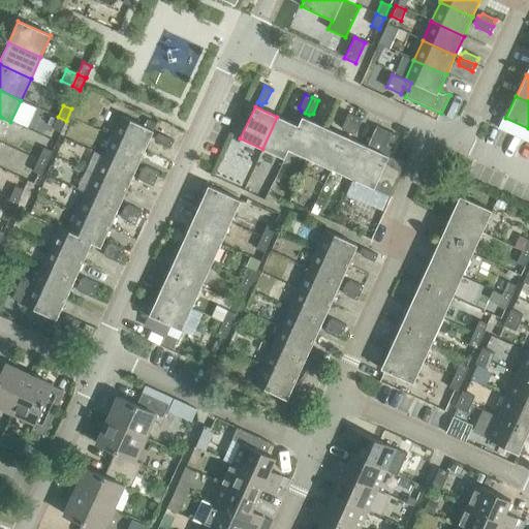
[(343,130),(347,132),(354,117),(348,114),(342,126),(343,130)]
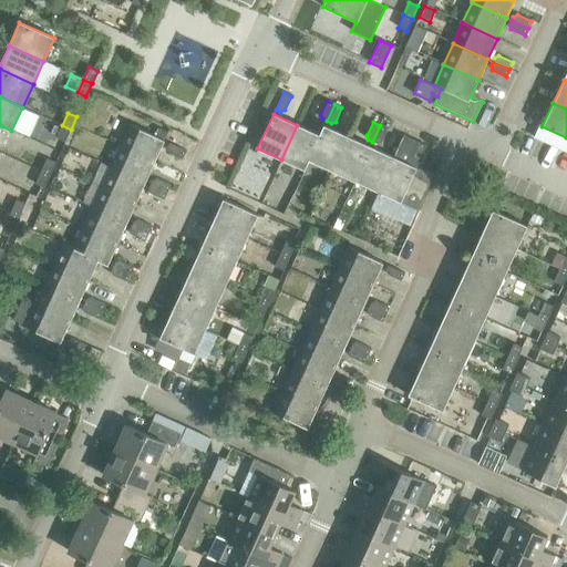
[(71,130),(62,125),(57,138),(65,142),(71,130)]
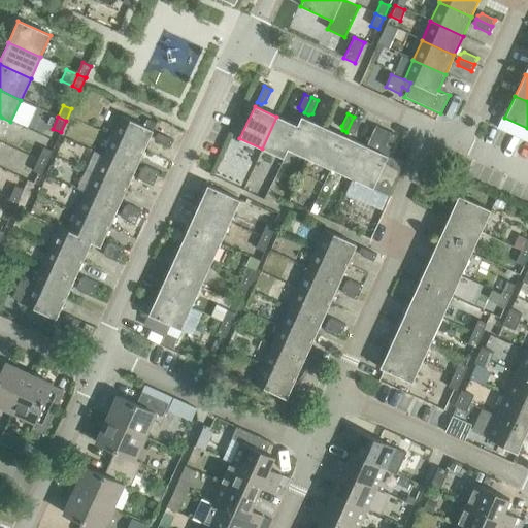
[(121,117),(111,136),(144,151),(154,131),(121,117)]
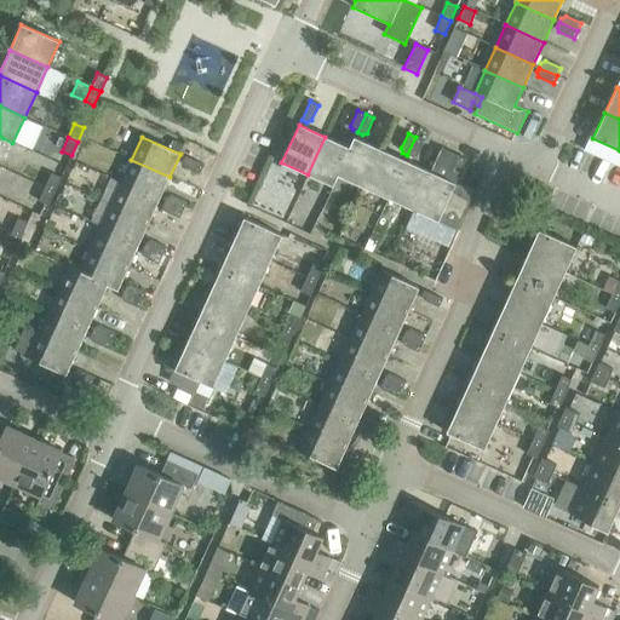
[(333,187),(338,176),(337,176),(350,148),(349,148),(325,137),(308,174),(333,187)]
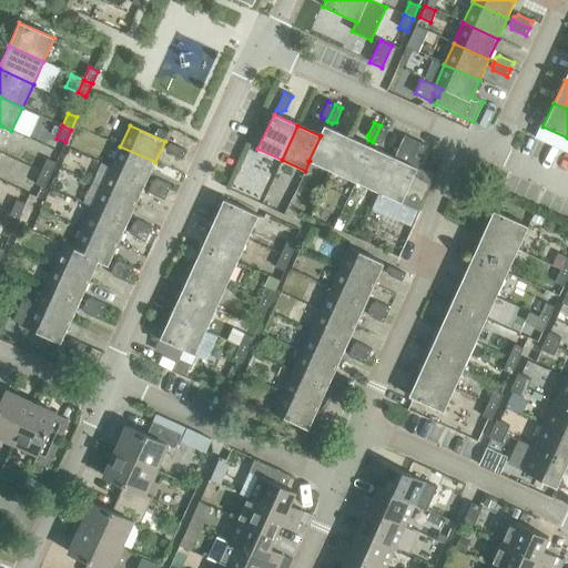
[(308,161),(310,161),(332,171),(348,137),(324,125),(320,135),(321,135),(308,161)]
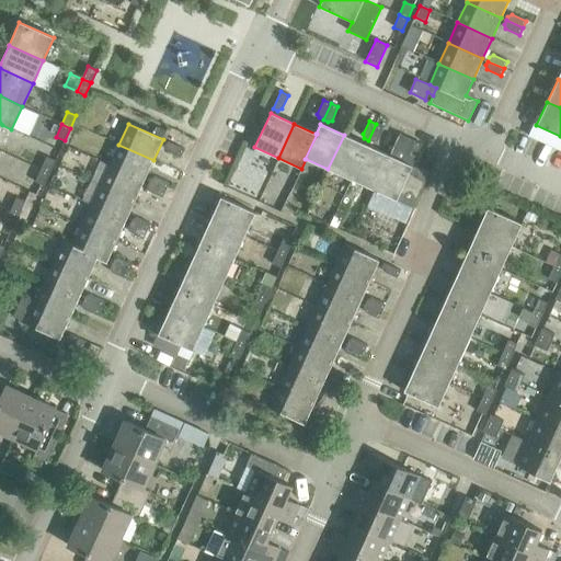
[(376,124),(368,140),(373,142),(377,140),(384,127),(376,124)]
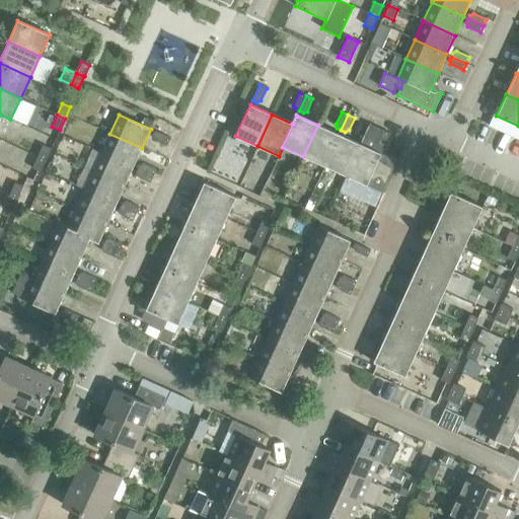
[(303,156),(324,166),(339,134),(318,125),(303,156)]
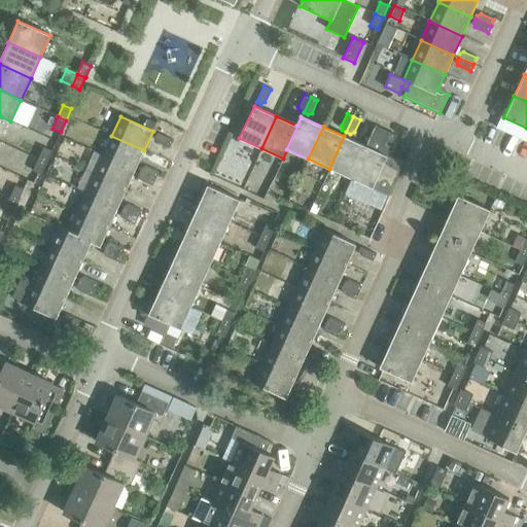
[(156,141),(170,147),(173,140),(157,133),(155,137),(156,141)]
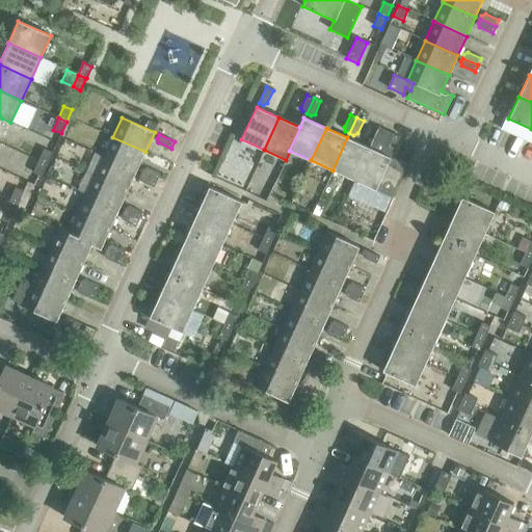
[(389,151),(393,153),(400,137),(393,134),(387,147),(389,151)]
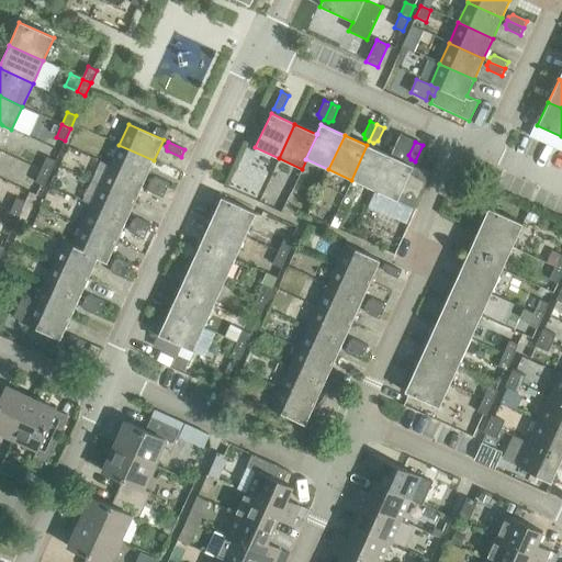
[(119,145),(110,165),(144,181),(154,160),(119,145)]
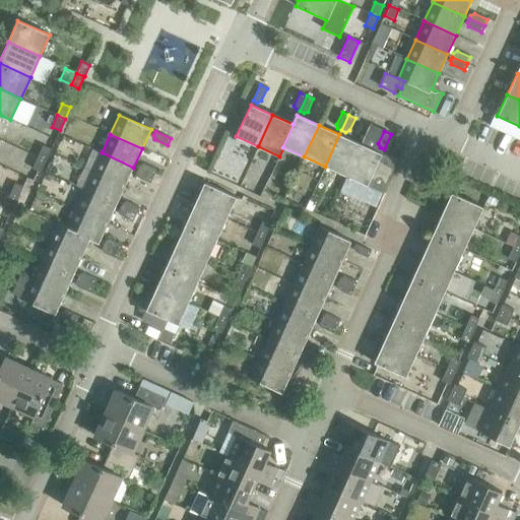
[(325,167),(346,176),(361,144),(339,134),(325,167)]
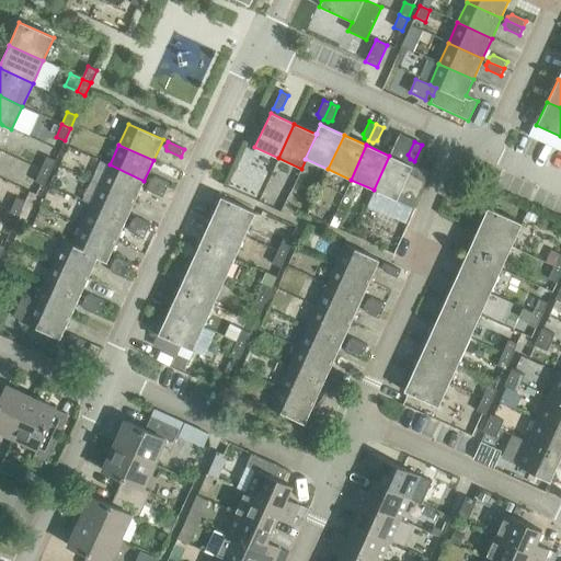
[(389,156),(374,190),(397,201),(412,167),(389,156)]
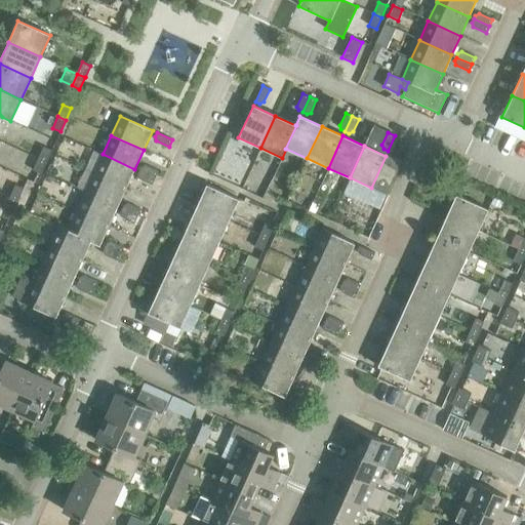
[(43,147),(38,159),(46,162),(51,151),(43,147)]
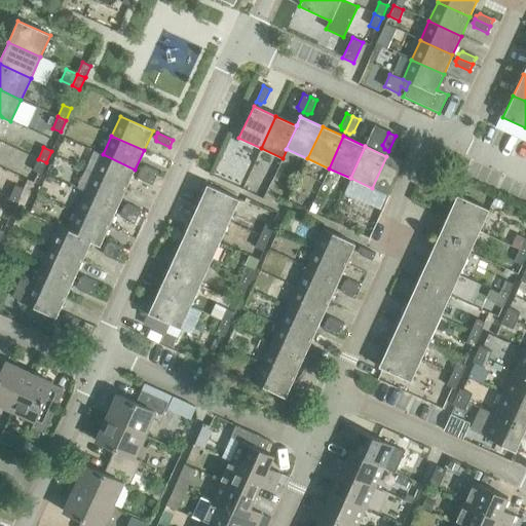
[(103,154),(95,174),(126,188),(135,170),(103,154)]
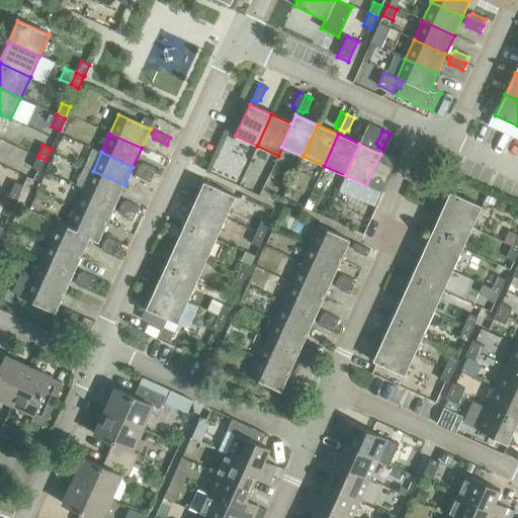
[(46,160),(37,157),(32,168),(40,172),(46,160)]
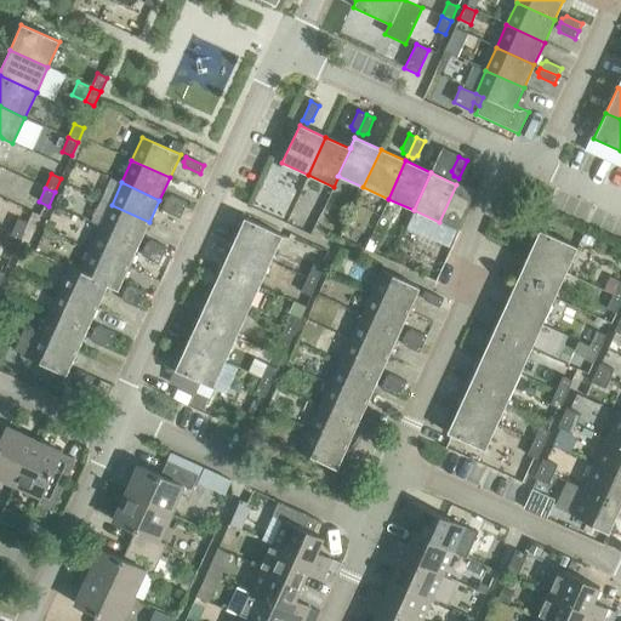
[(167,197),(165,201),(183,210),(187,203),(171,195),(167,197)]
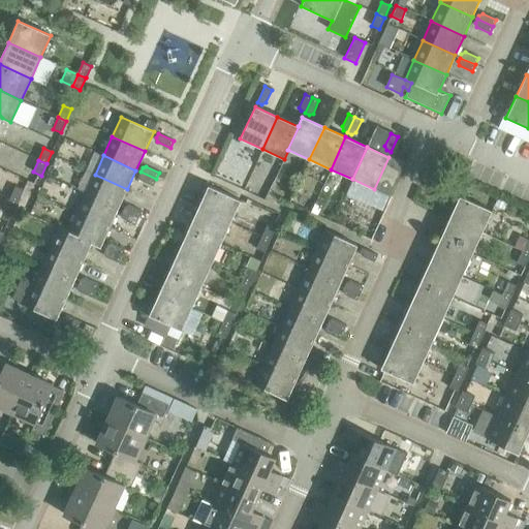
[(156,179),(141,172),(138,176),(139,180),(153,186),(156,179)]
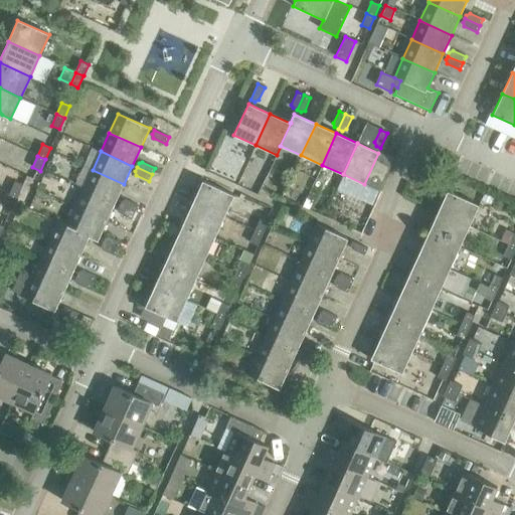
[(93,170),(83,188),(115,203),(124,184),(93,170)]
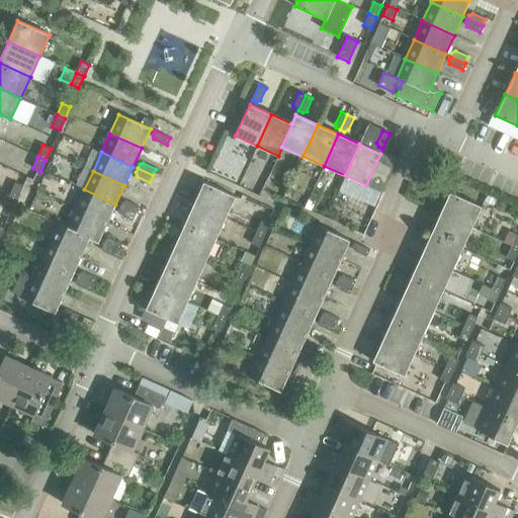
[(203,182),(194,203),(226,218),(236,196),(203,182)]
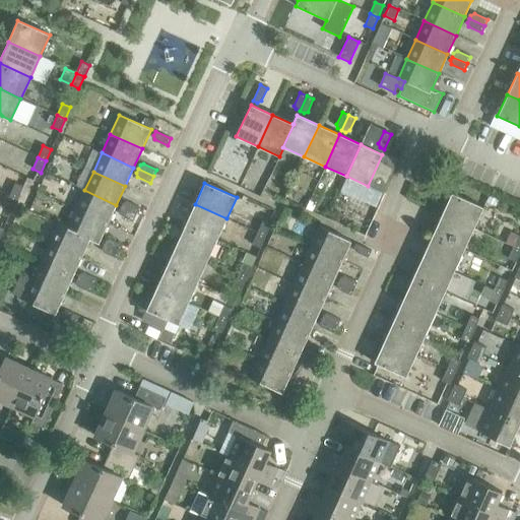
[(14,184),(9,195),(17,199),(22,187),(14,184)]
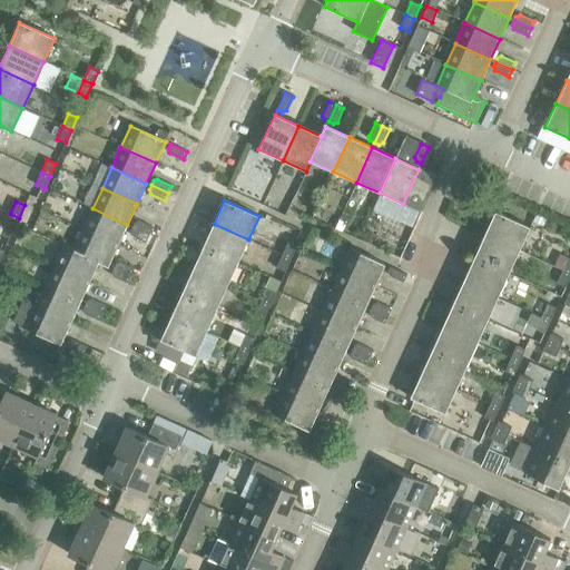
[(92,208),(84,229),(118,245),(127,225),(92,208)]
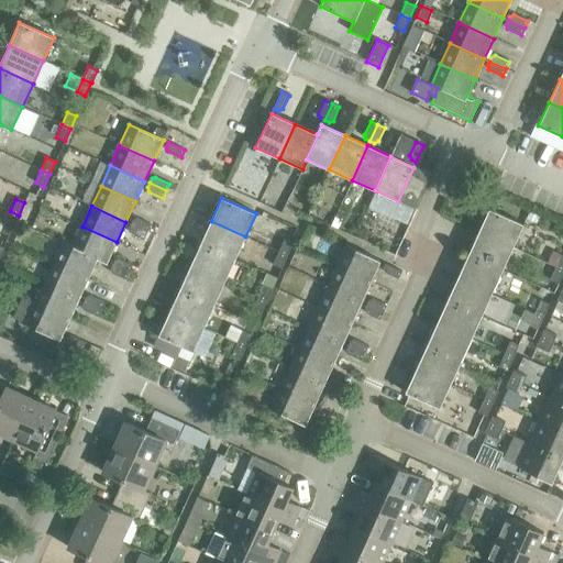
[(489,209),(478,232),(512,249),(523,224),(489,209)]
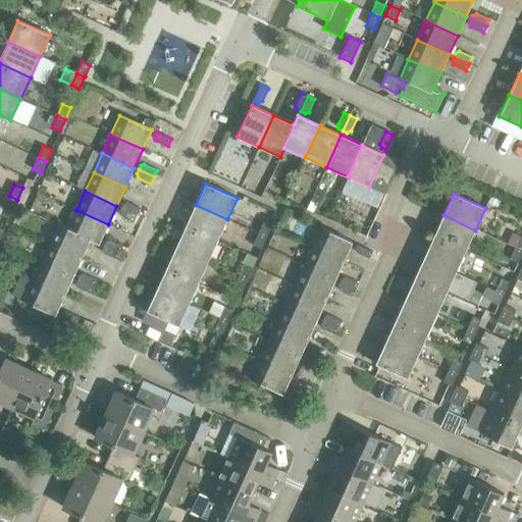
[(17,200),(9,196),(4,208),(12,211),(17,200)]
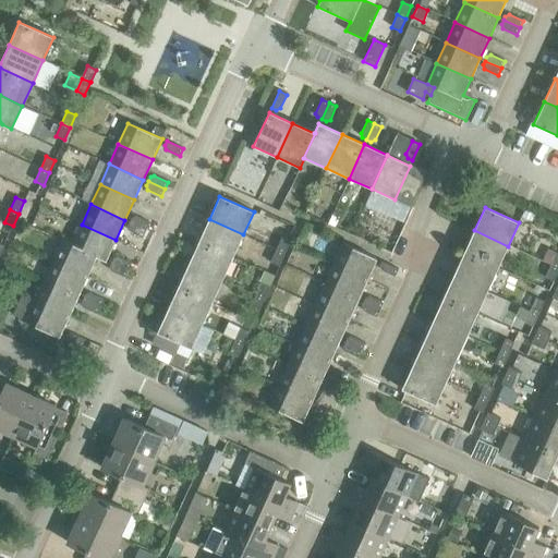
[(132,218),(130,222),(146,230),(149,222),(135,216),(132,218)]
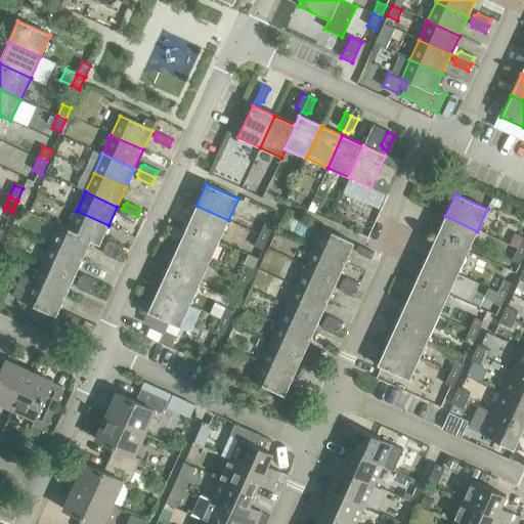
[(197,206),(186,227),(219,242),(228,220),(197,206)]
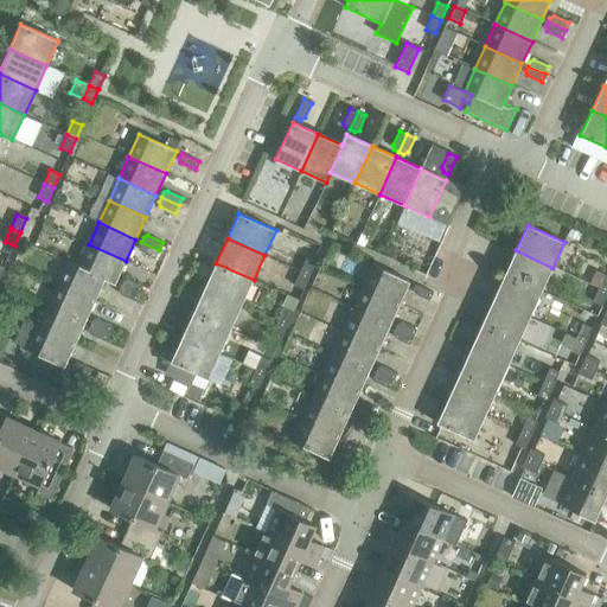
[(159,250),(141,242),(139,246),(140,250),(155,257),(159,250)]
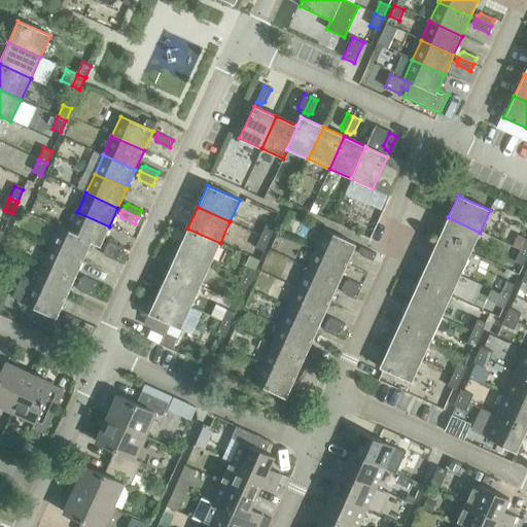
[(77,212),(68,231),(68,232),(92,242),(100,246),(109,226),(77,212)]
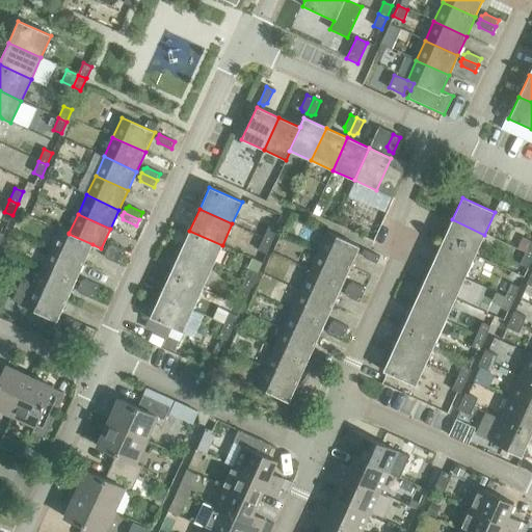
[(342,215),(338,224),(348,229),(352,220),(342,215)]
